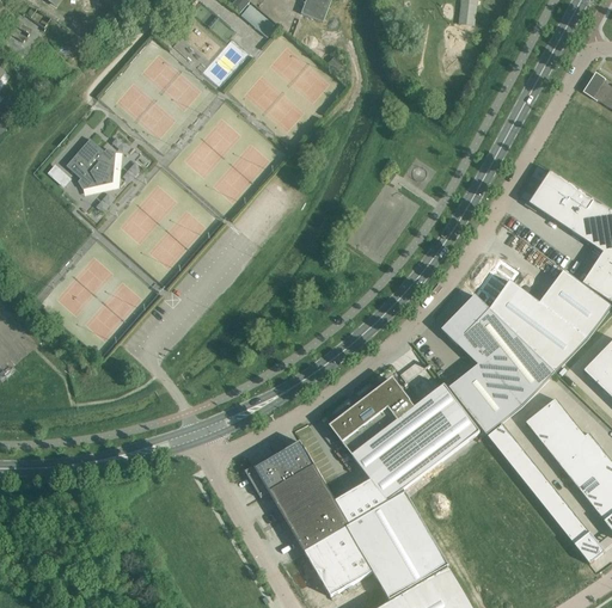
[(323,19),(330,0),(305,0),(301,11),(323,19)]
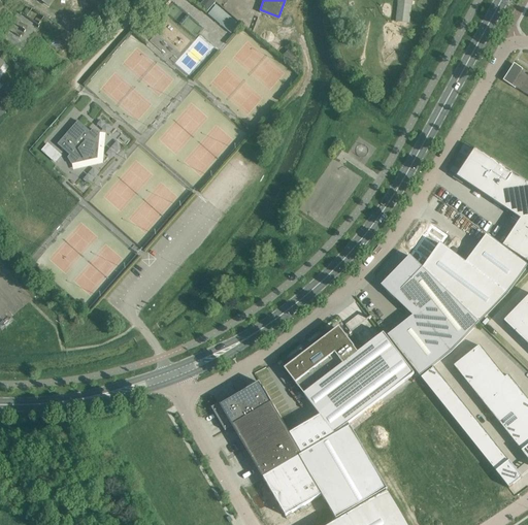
[(396,0),(396,20),(410,21),(411,0),(396,0)]
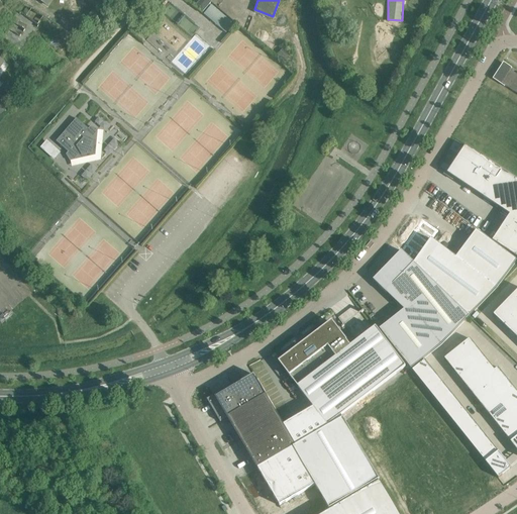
[(211,2),(203,11),(224,28),(226,30),(233,21),(211,2)]
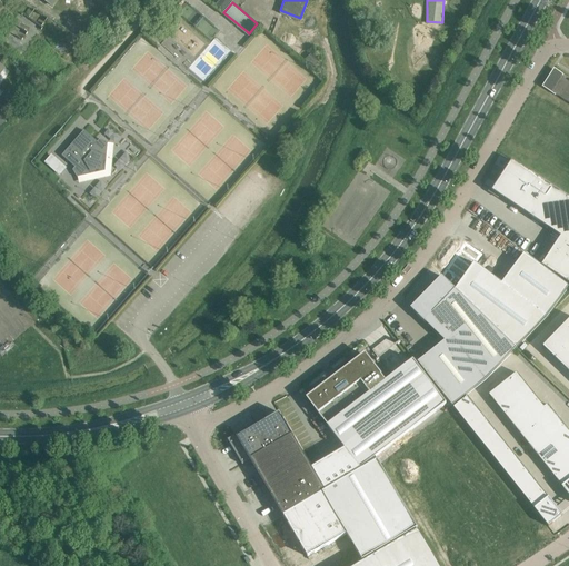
[(25,51),(42,22),(19,9),(2,38),(25,51)]
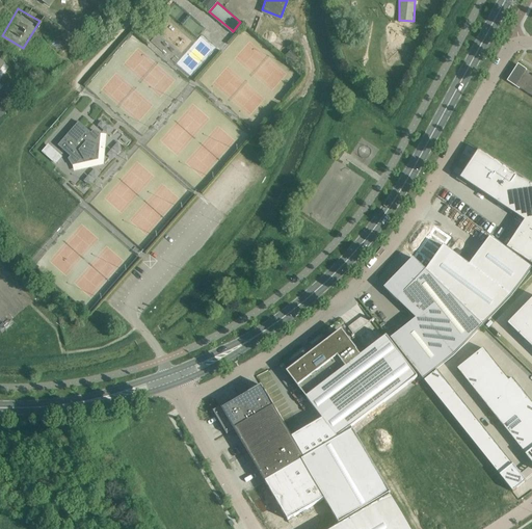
[(302,55),(297,51),(292,46),(285,54),(294,63),(298,58),(302,55)]
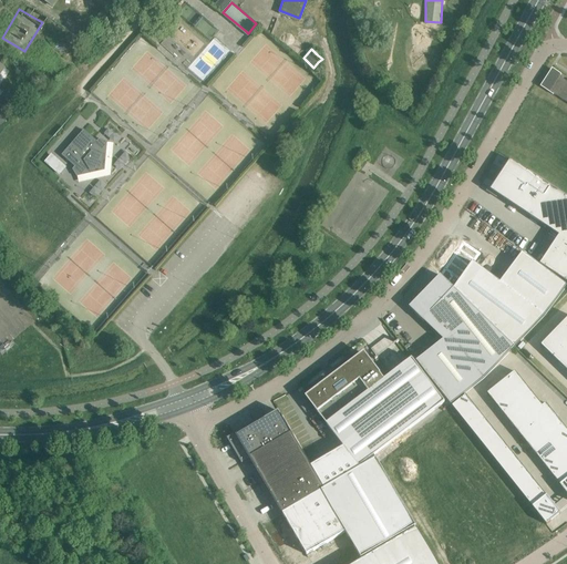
[(560,71),(553,67),(542,83),(549,89),(559,73),(562,71),(560,71)]
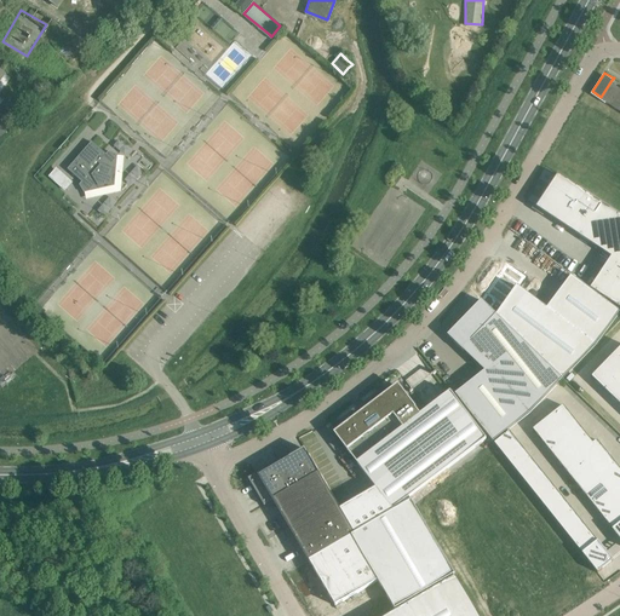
[(601,97),(604,99),(604,101),(606,99),(609,102),(619,86),(612,80),(601,97)]
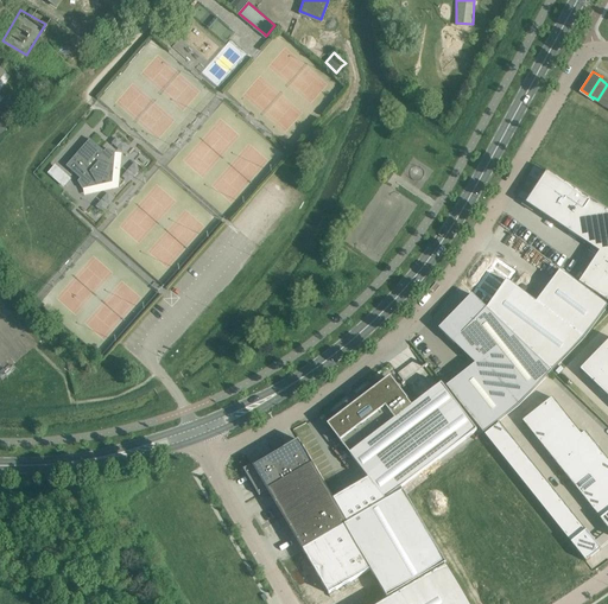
[(607,100),(607,83),(607,84),(597,100),(606,105),(607,100)]
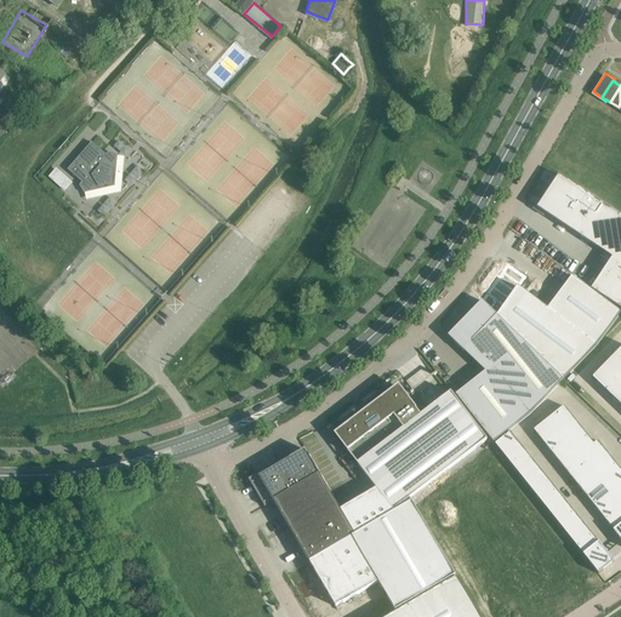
[(114,183),(117,153),(109,149),(107,153),(92,140),(68,166),(83,180),(80,182),(84,189),(114,183)]
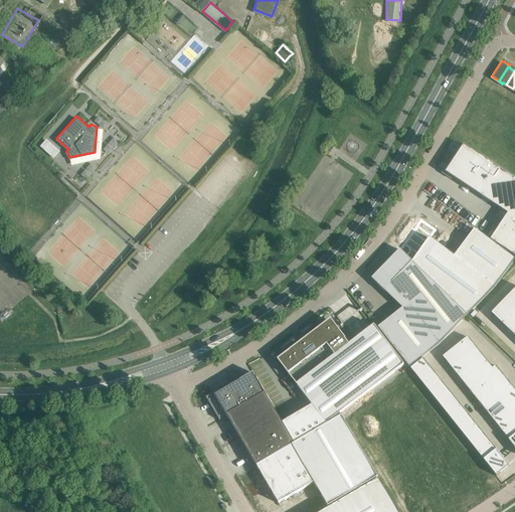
[(40,144),(46,150),(53,143),(46,137),(40,144)]
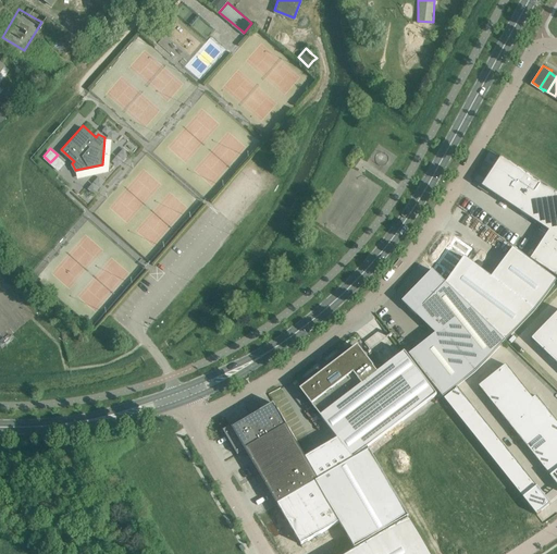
[(486,176),(481,184),(489,188),(548,229),(530,257),(556,274),(556,191),(500,154),(486,176)]
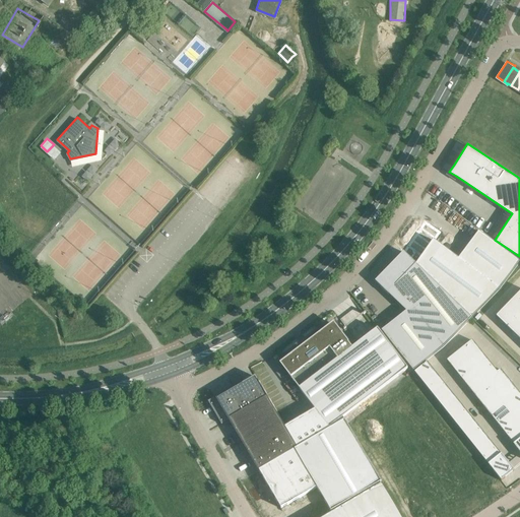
[(434,237),(416,261),(471,315),(499,286),(519,259),(478,229),(458,256),(434,237)]
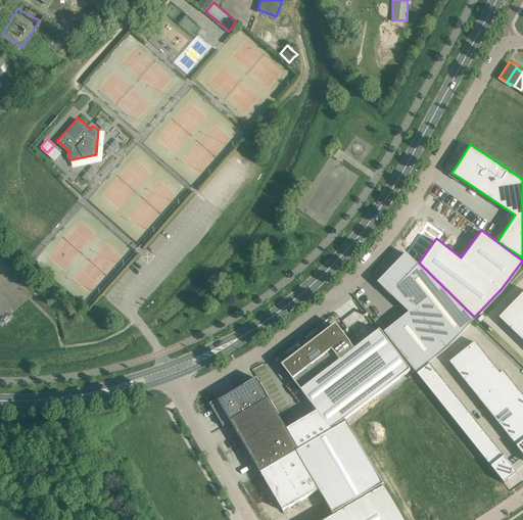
[(398,258),(377,280),(382,285),(391,294),(398,286),(414,305),(409,311),(383,330),(395,345),(400,351),(416,370),(446,345),(474,317),(419,263),(406,250),(398,258)]
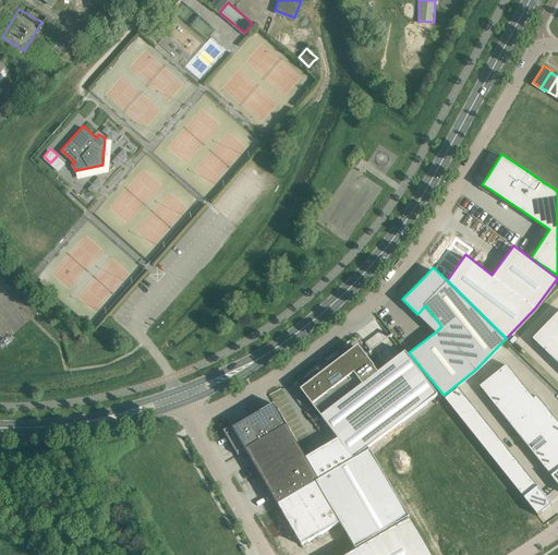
[(557,309),(531,337),(557,362),(557,309)]
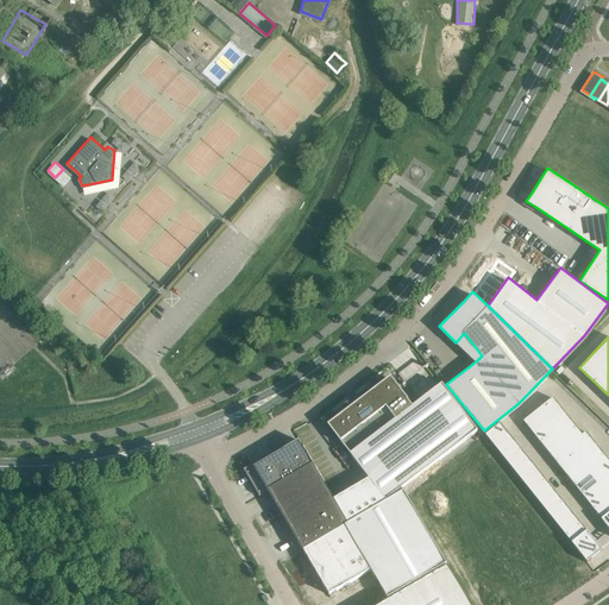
[(343,410),(327,422),(336,433),(385,498),(400,487),(477,428),(441,382),(413,404),(410,402),(408,398),(408,397),(406,395),(399,384),(390,375),(380,382),(366,392),(343,410)]
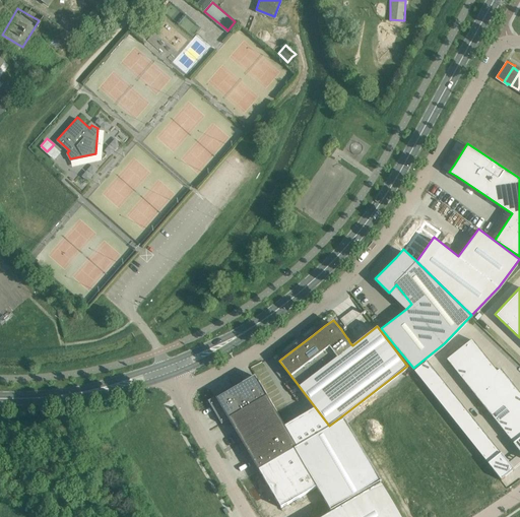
[(472,337),(465,342),(475,354),(481,349),(472,337)]
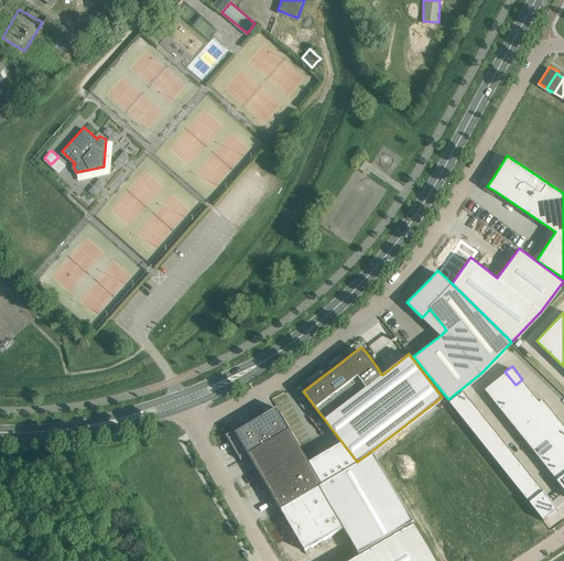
[(505,371),(498,377),(509,390),(516,385),(505,371)]
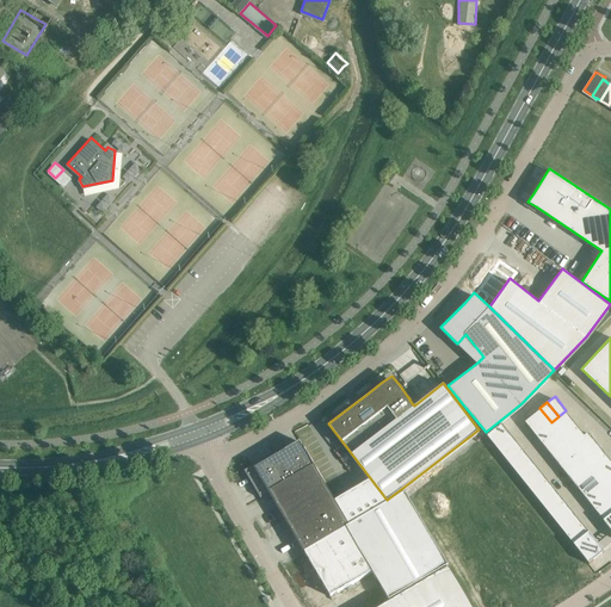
[(539,408),(532,414),(544,428),(551,422),(539,408)]
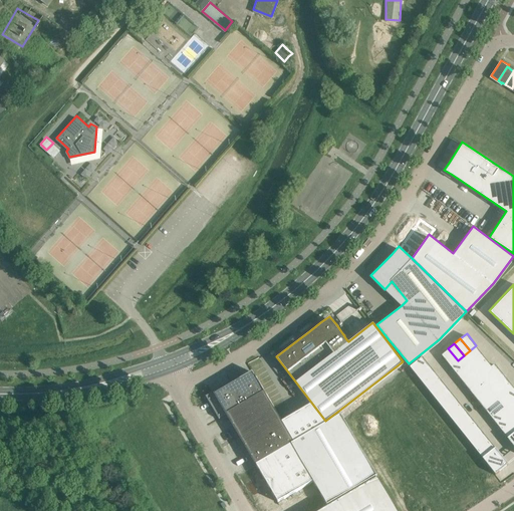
[(470,350),(464,355),(469,362),(481,351),(476,345),(470,350)]
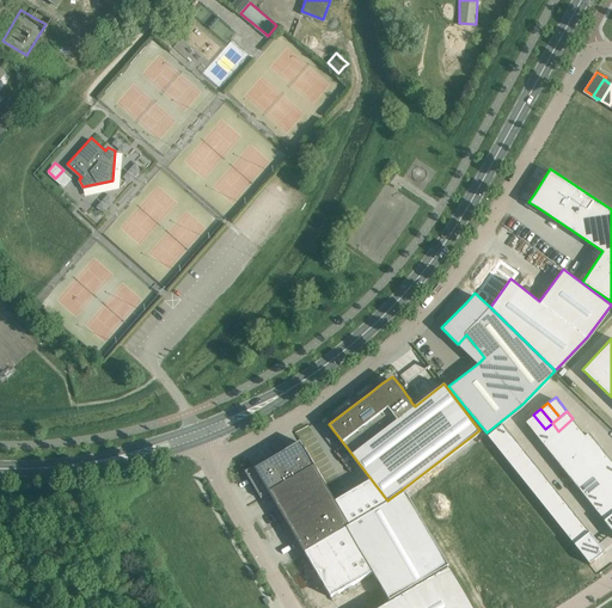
[(533,415),(525,421),(537,436),(545,429),(533,415)]
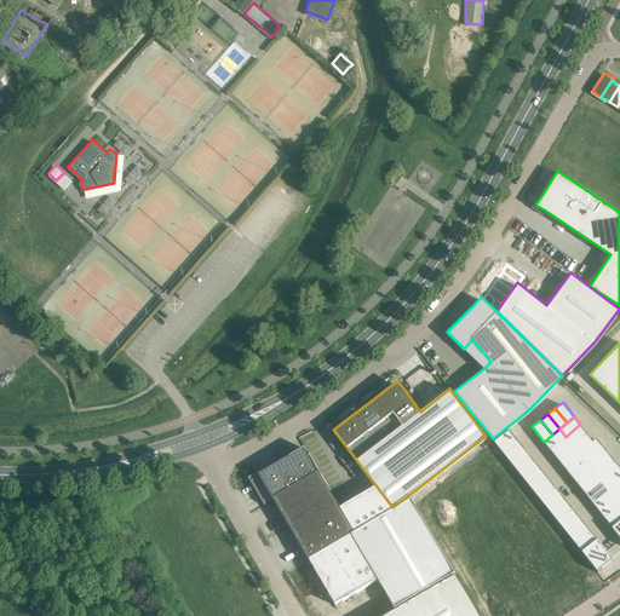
[(580,424),(566,437),(572,444),(586,432),(580,424)]
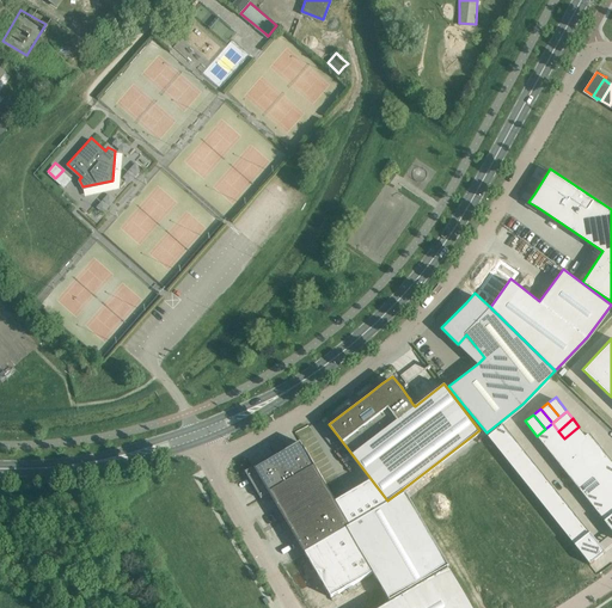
[(502,422),(488,435),(497,447),(512,435),(502,422)]
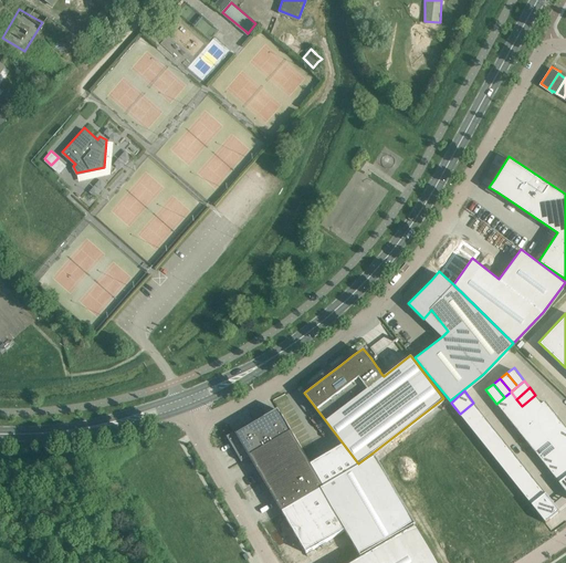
[(504,397),(496,404),(502,410),(516,399),(511,392),(504,397)]
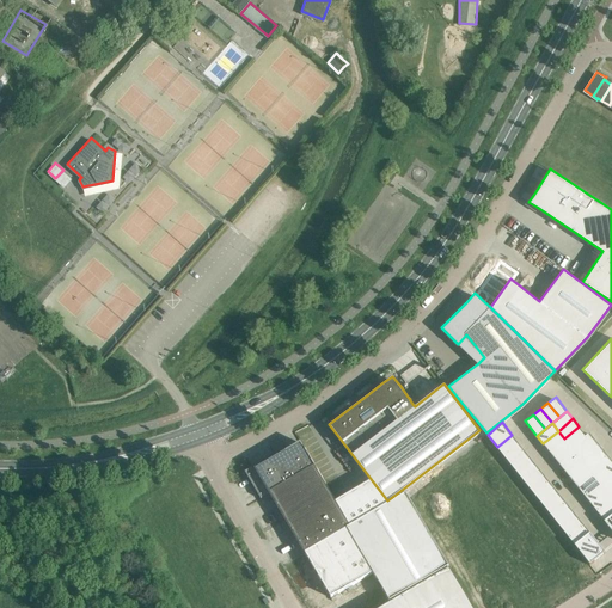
[(579,427),(564,438),(570,446),(585,434),(579,427)]
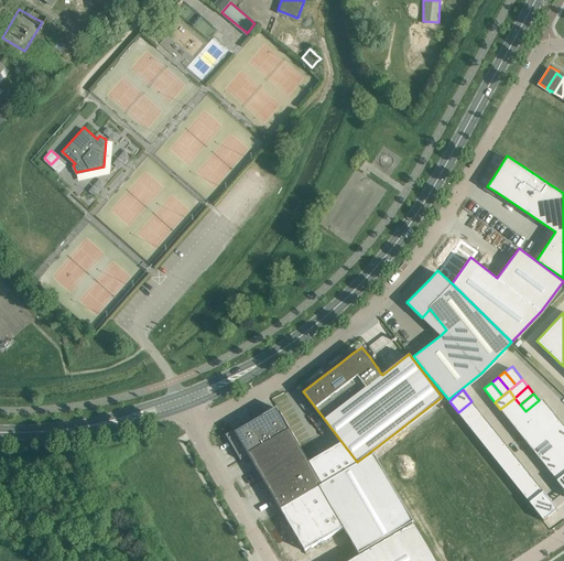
[(514,398),(500,409),(506,416),(520,405),(514,398)]
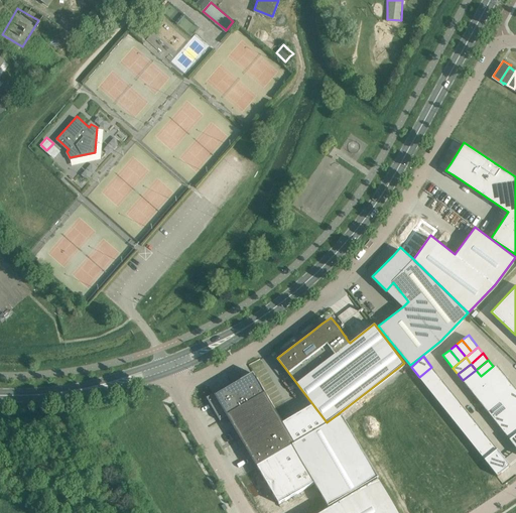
[(493,366),(481,376),(486,382),(501,370),(496,364),(493,366)]
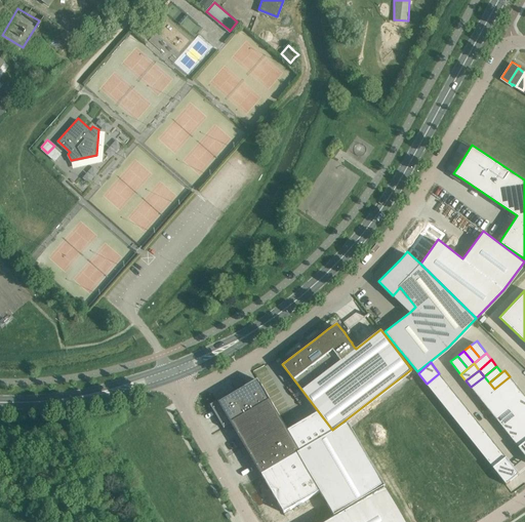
[(439,373),(427,384),(432,390),(444,379),(439,373)]
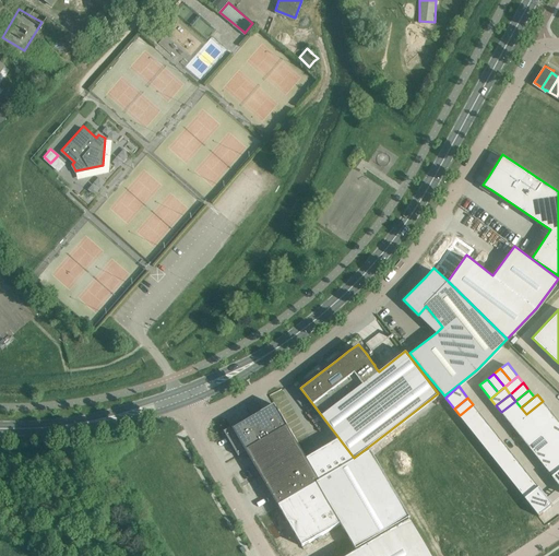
[(515,401),(501,412),(507,418),(521,407),(515,401)]
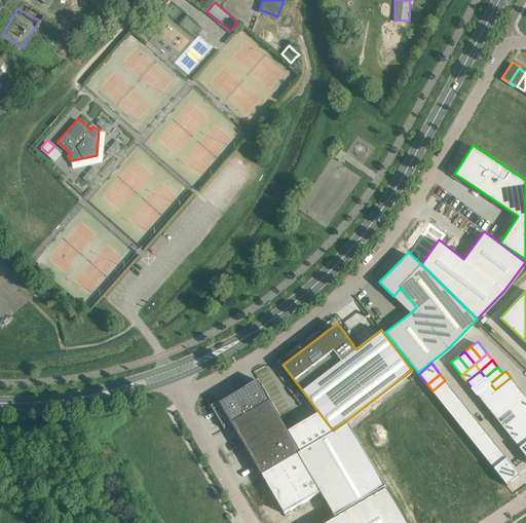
[(511,377),(495,389),(500,397),(516,383),(511,377)]
